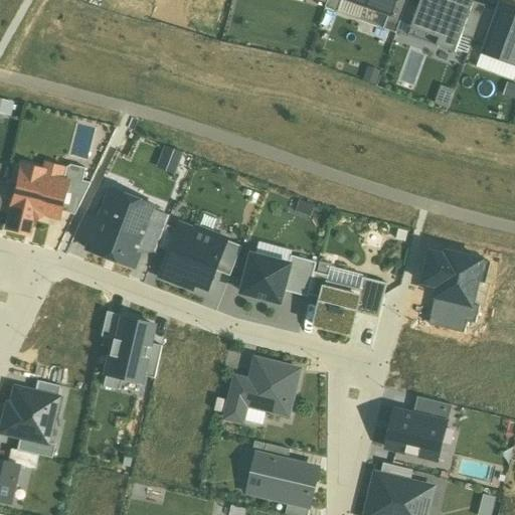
[(342,0),(328,0),(327,3),(326,8),(337,13),(342,0)]
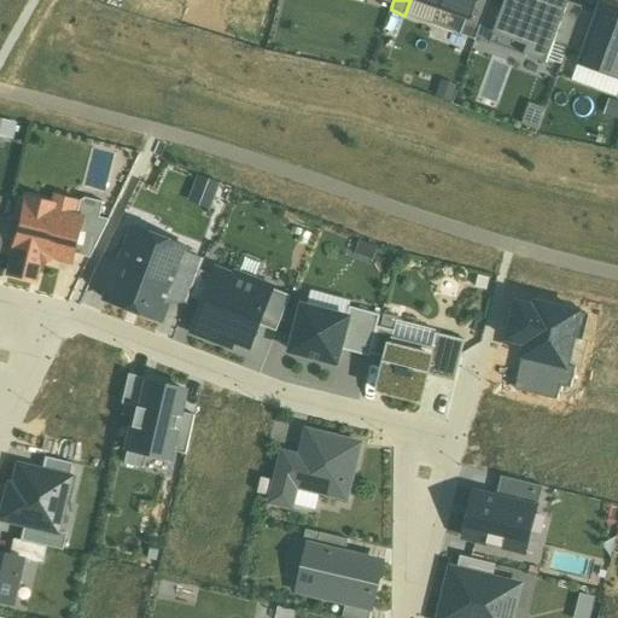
[(442,0),(439,9),(468,19),(474,0),(442,0)]
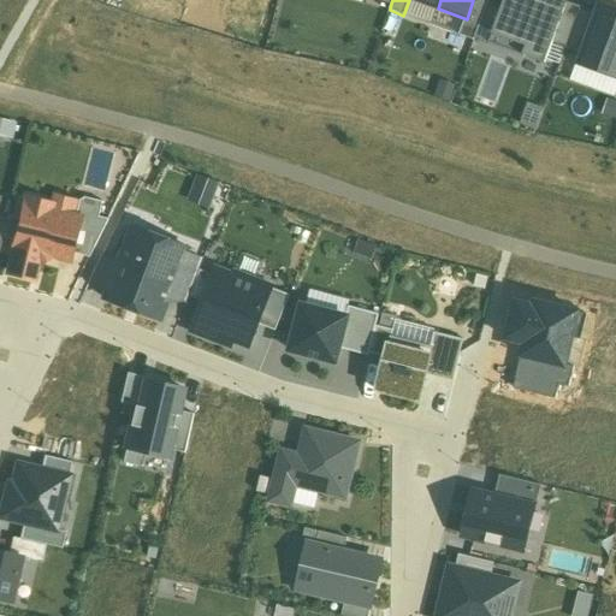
[(489,0),(473,0),(461,36),(475,41),(480,27),(489,0)]
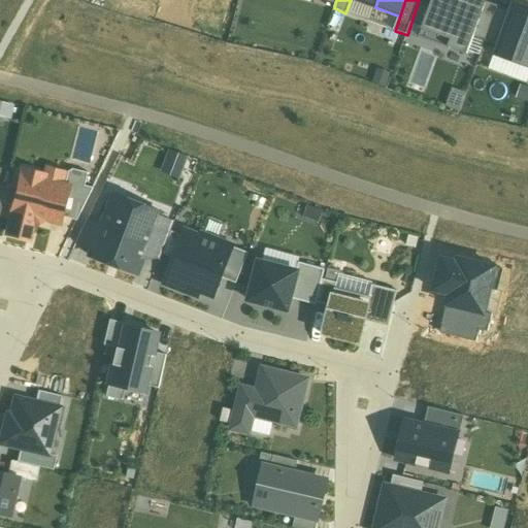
[(423,27),(432,1),(427,0),(419,0),(411,23),(423,27)]
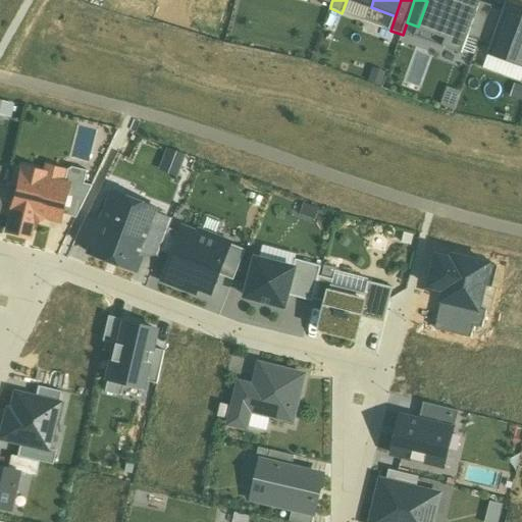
[(427,0),(427,1),(418,27),(418,30),(446,39),(442,47),(462,54),(468,35),(479,4),(468,0),(427,0)]
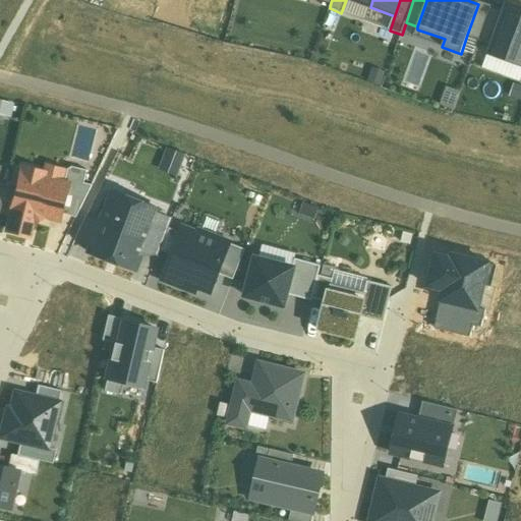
[(467,35),(480,39),(491,7),(473,0),(467,0),(478,4),(467,35)]
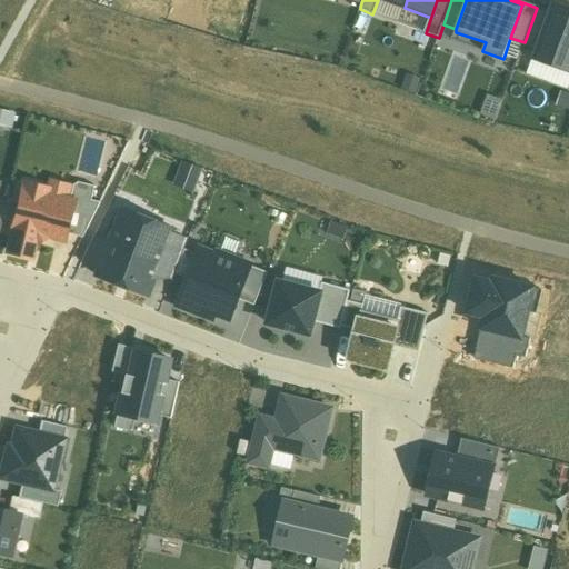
[(568,9),(553,3),(549,15),(531,60),(568,75),(568,9)]
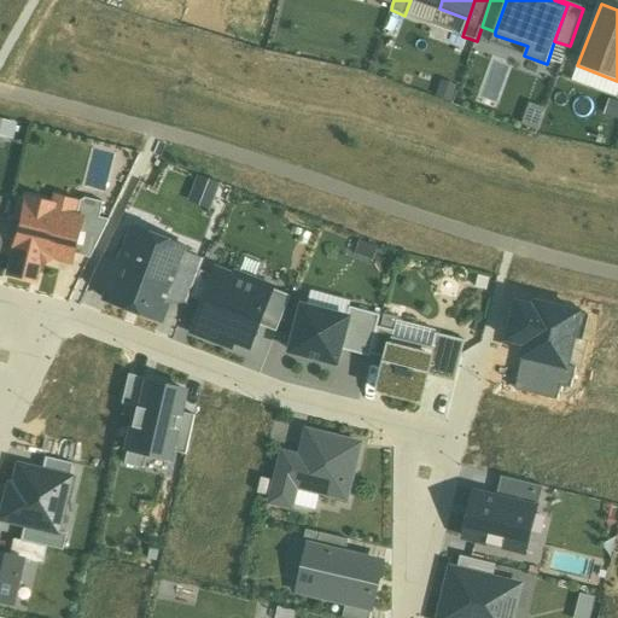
[(582,53),(596,16),(583,11),(570,46),(569,48),(582,53)]
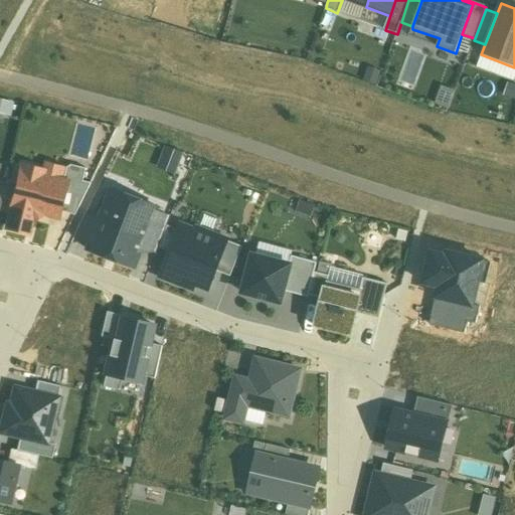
[(0,99),(0,114),(7,116),(11,103),(0,99)]
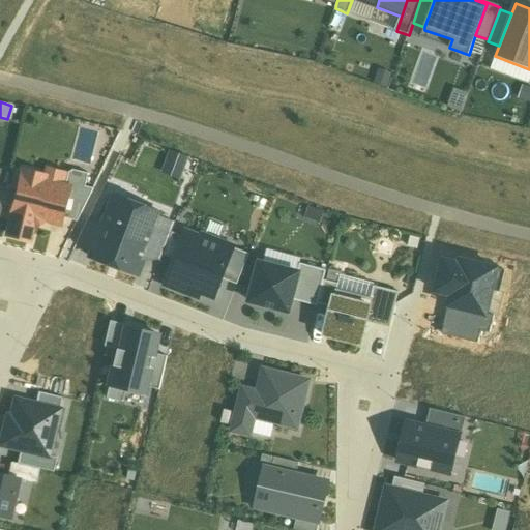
[(168,149),(159,172),(179,179),(187,156),(168,149)]
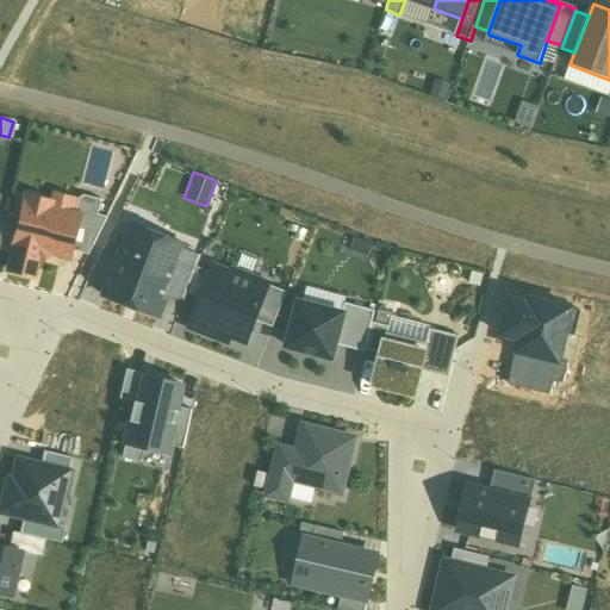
[(6,269),(32,278),(39,251),(72,260),(83,213),(76,212),(80,200),(54,194),(51,203),(25,198),(6,269)]
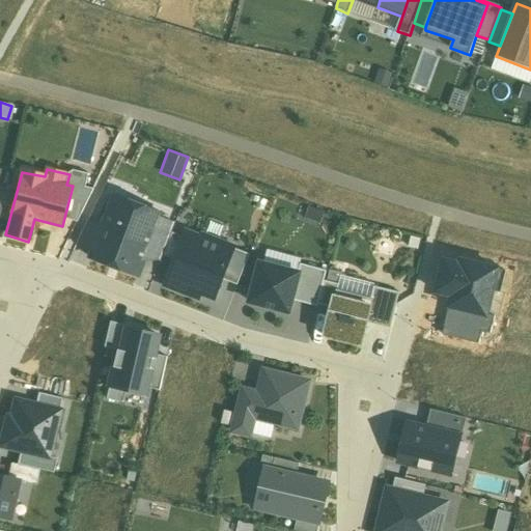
[(73,186),(64,219),(78,222),(93,190),(86,187),(88,173),(74,170),(70,174),(66,185),(73,186)]
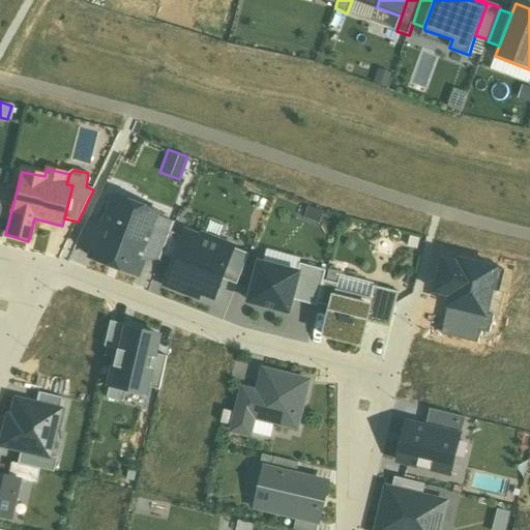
[(93,251),(91,256),(140,275),(147,257),(162,217),(163,213),(111,196),(99,224),(107,227),(95,252),(93,251)]
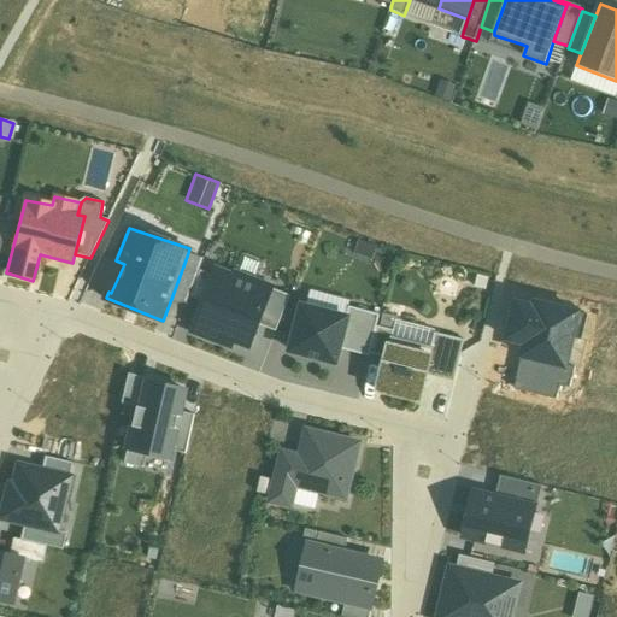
[(188,253),(171,299),(188,305),(191,299),(201,271),(205,259),(188,253)]
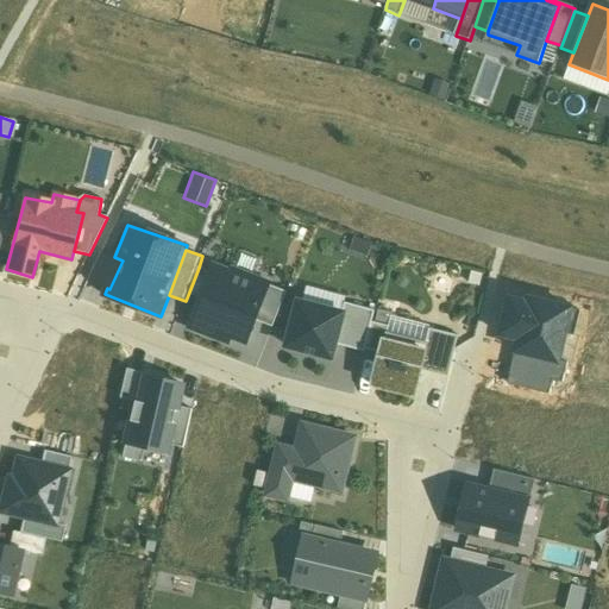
[(114,257),(102,251),(89,278),(107,288),(110,289),(123,261),(114,257)]
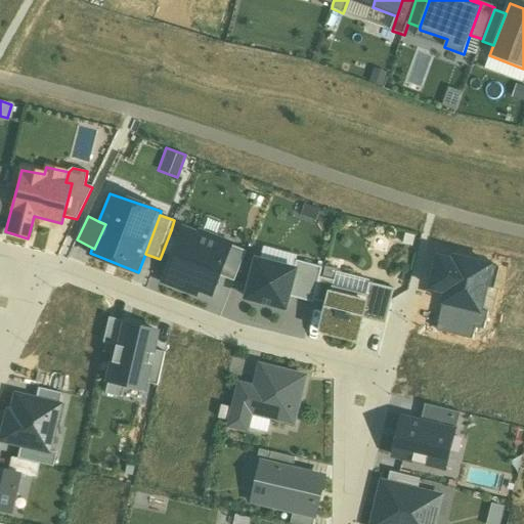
[(185,227),(182,235),(173,259),(164,282),(197,296),(199,291),(212,296),(219,276),(231,246),(185,227)]
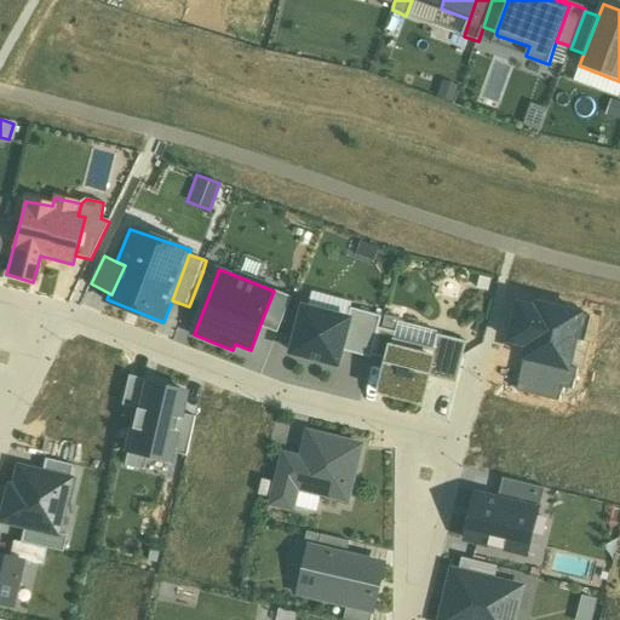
[(216,279),(202,273),(191,300),(205,306),(216,279)]
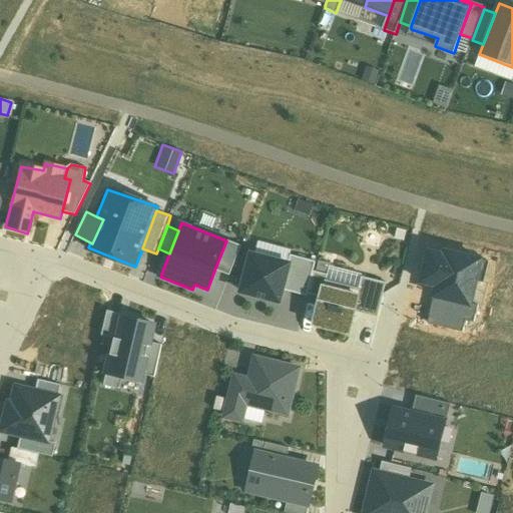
[(214,271),(229,277),(241,246),(226,240),(214,271)]
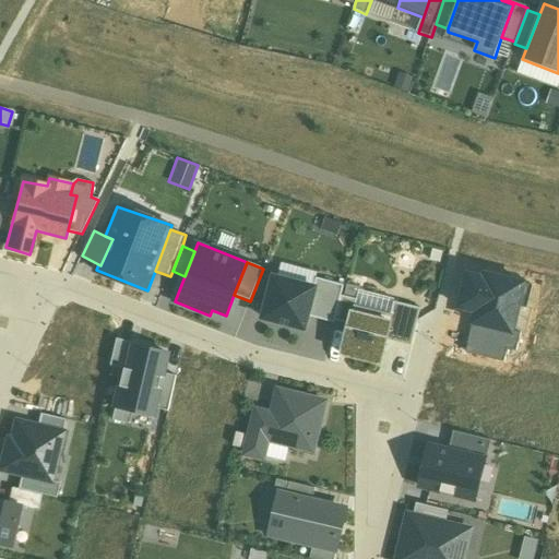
[(514,333),(526,282),(482,271),(480,275),(465,272),(456,310),(474,313),(472,323),(514,333)]
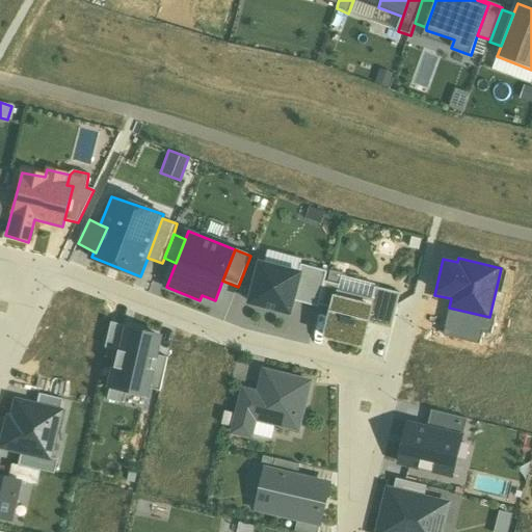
[(299,274),(261,264),(250,302),(289,313),(293,298),(299,274)]
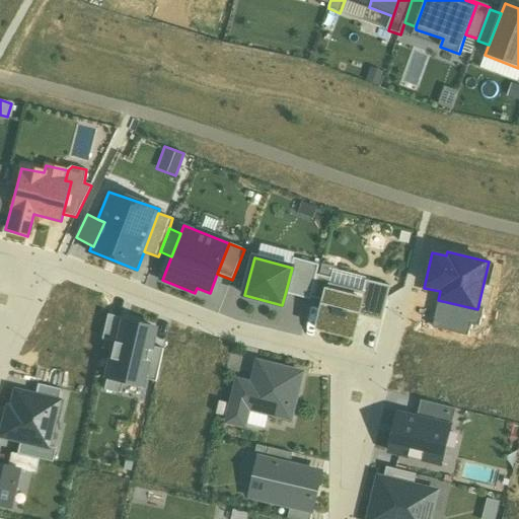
[(292,268),(286,291),(310,298),(316,275),(319,266),(294,258),(292,268)]
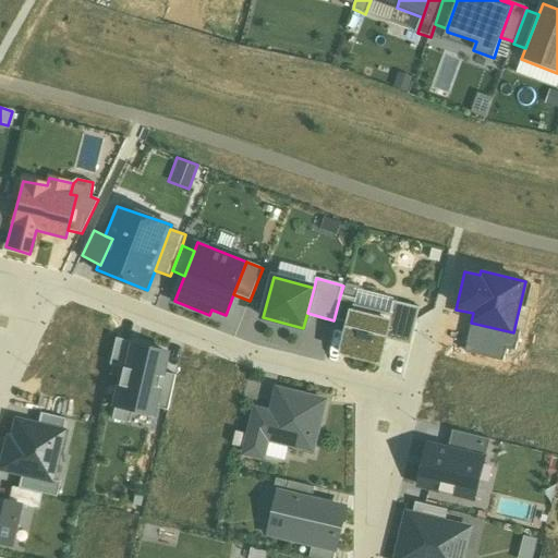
[(340,295),(334,320),(348,324),(352,304),(353,300),(340,295)]
